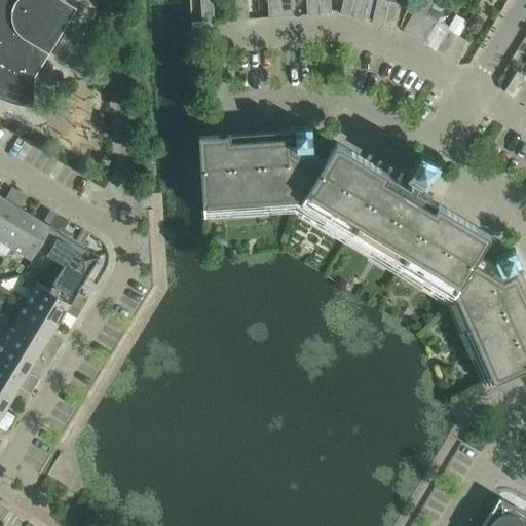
[(0,0),(0,99),(14,105),(31,107),(34,108),(35,78),(77,8),(65,0),(64,0),(0,0)]
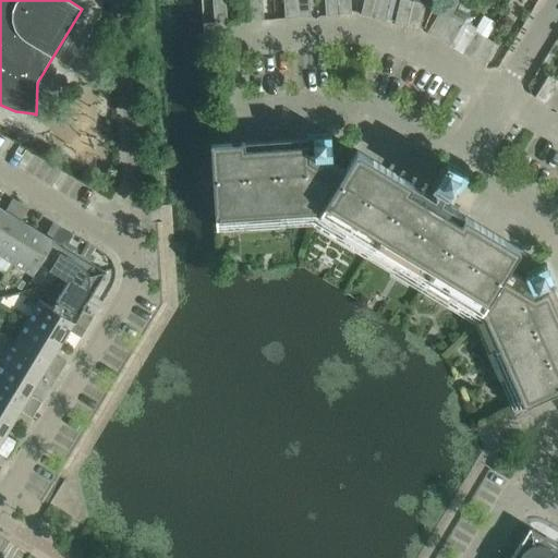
[(226,0),(213,0),(215,24),(228,23),(226,0)]
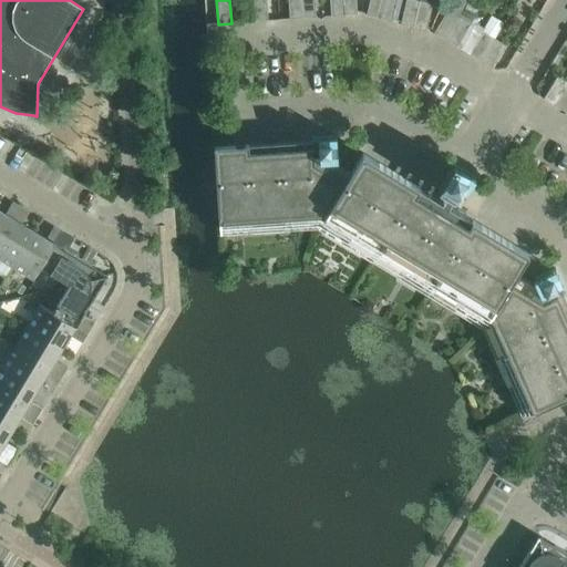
[(288,0),(290,20),(303,19),(301,0),(288,0)]
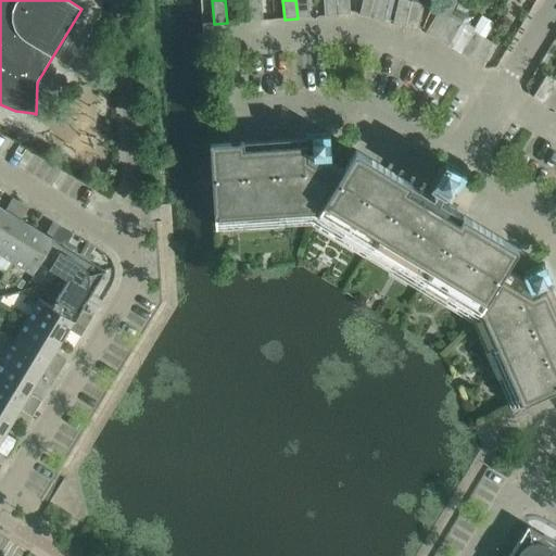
[(311,17),(308,0),(295,0),(298,19),(311,17)]
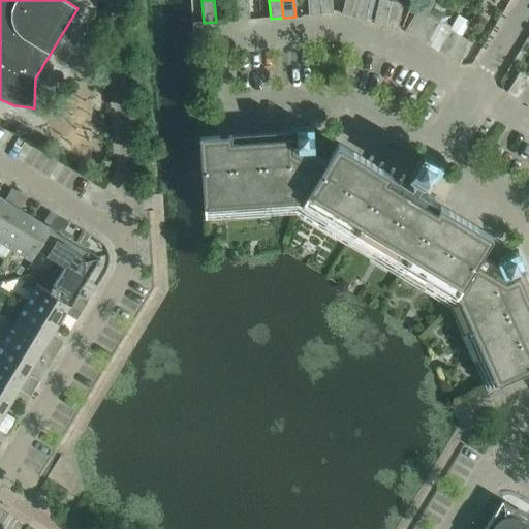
[(308,0),(309,16),(321,14),(320,0),(308,0)]
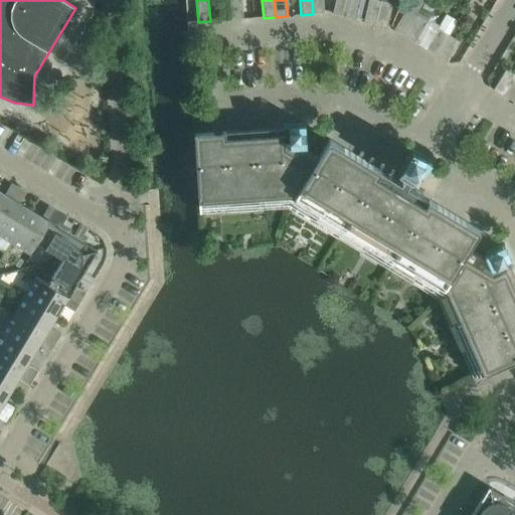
[(325,13),(324,0),(312,0),(313,14),(325,13)]
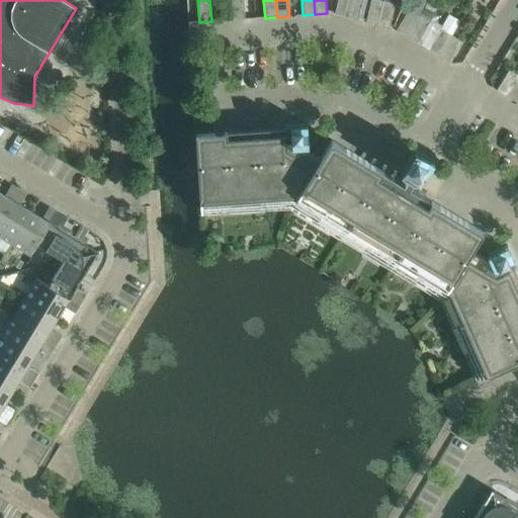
[(338,0),(335,14),(347,17),(350,0),(338,0)]
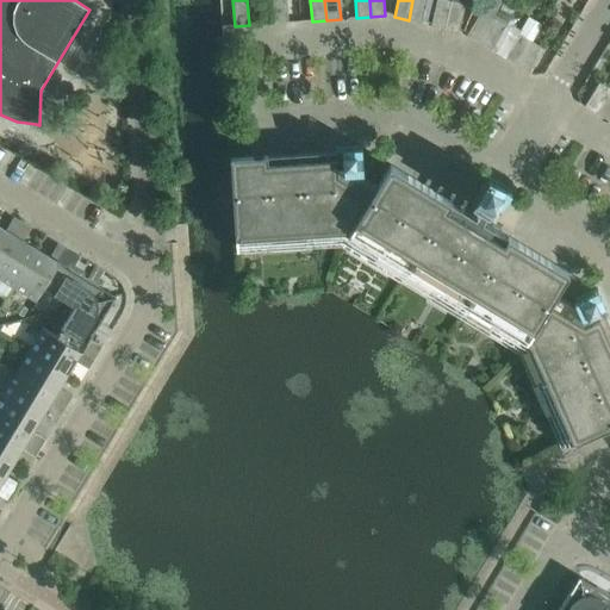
[(422,24),(428,0),(412,0),(409,20),(422,24)]
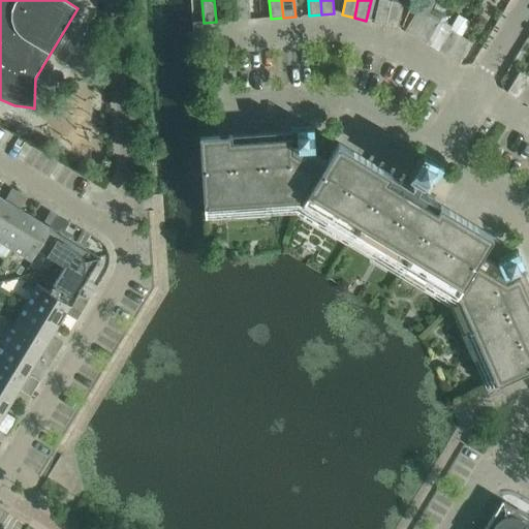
[(386,0),(379,0),(374,23),(386,26),(393,1),(386,0)]
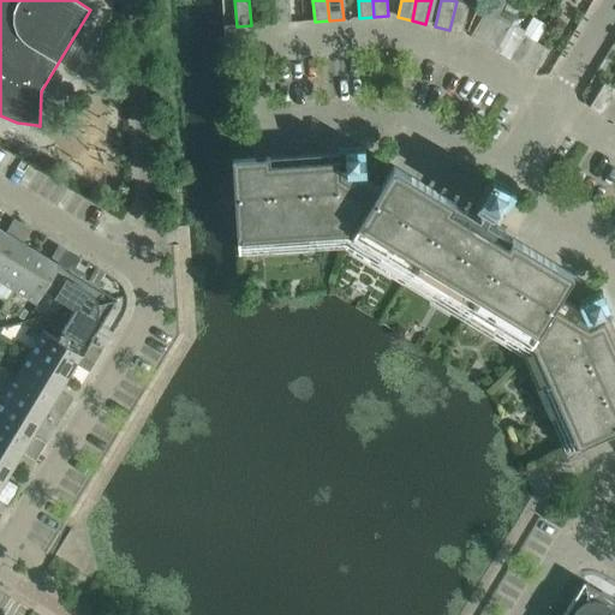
[(464,33),(470,5),(457,1),(449,30),(464,33)]
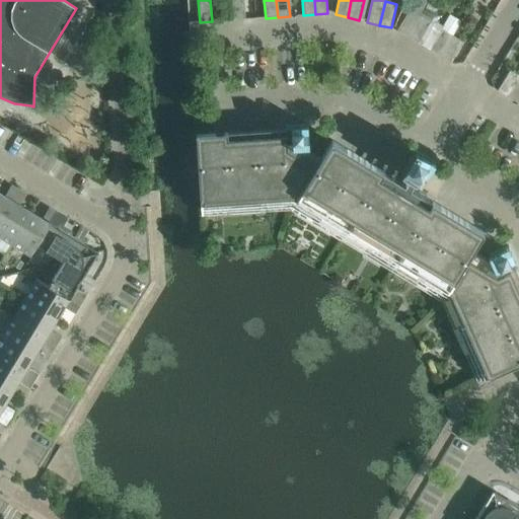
[(411,10),(397,30),(408,36),(421,16),(411,10)]
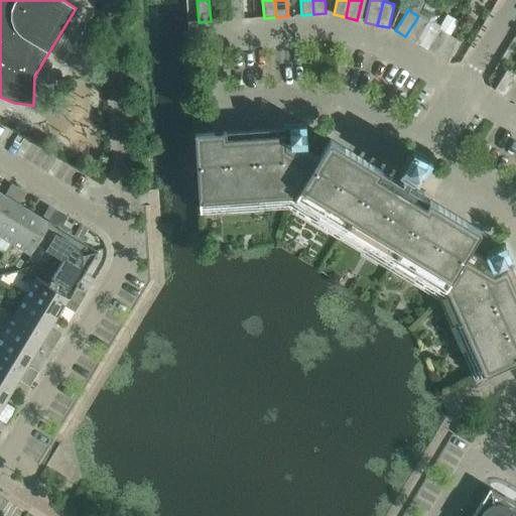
[(416,43),(428,22),(418,16),(405,36),(416,43)]
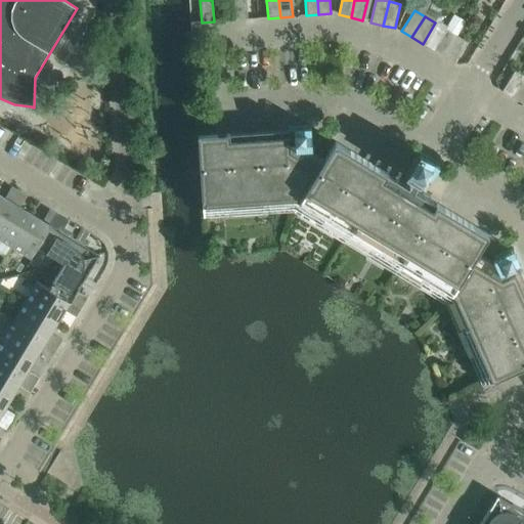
[(454,16),(447,30),(457,36),(466,23),(454,16)]
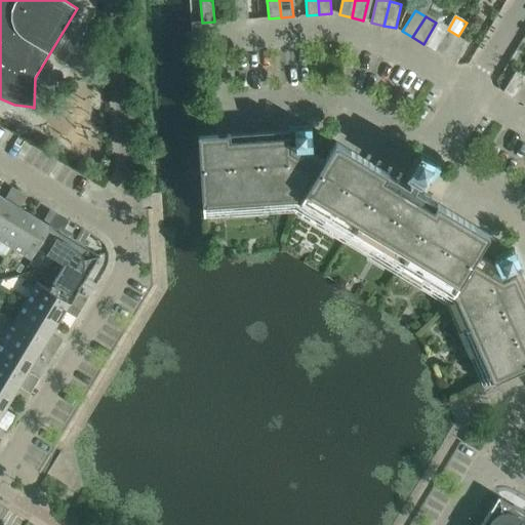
[(446,57),(458,36),(448,30),(435,51),(446,57)]
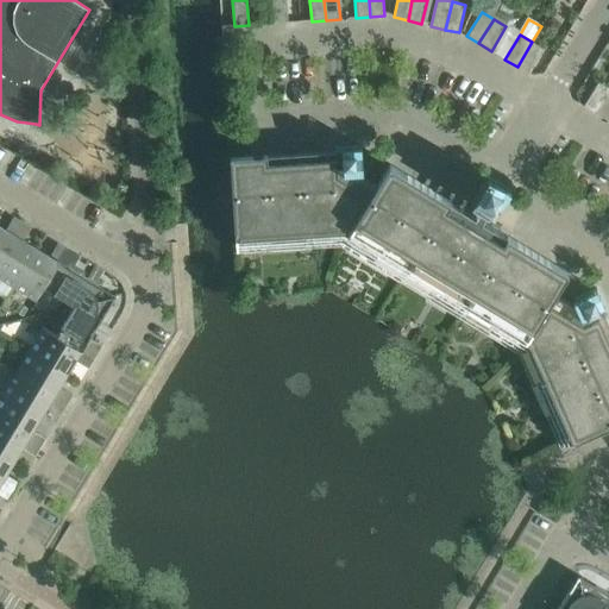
[(529,74),(544,49),(532,42),(518,67),(529,74)]
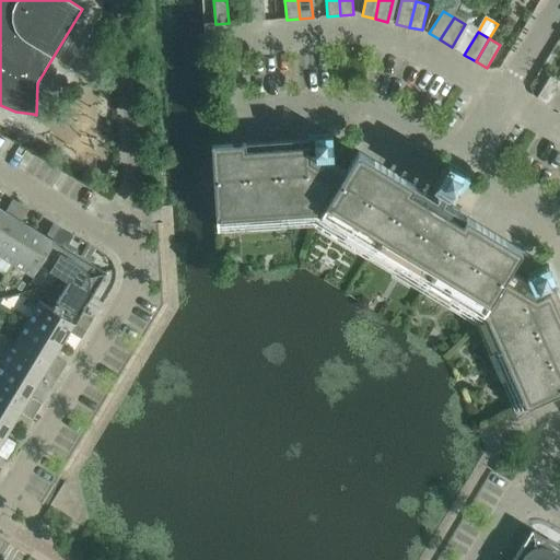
[(86,78),(92,68),(79,60),(73,70),(86,78)]
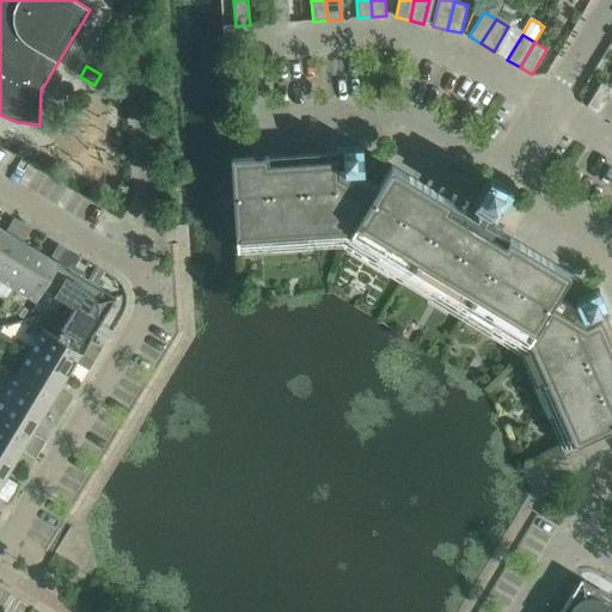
[(611,89),(601,83),(587,108),(599,115),(611,93),(611,89)]
